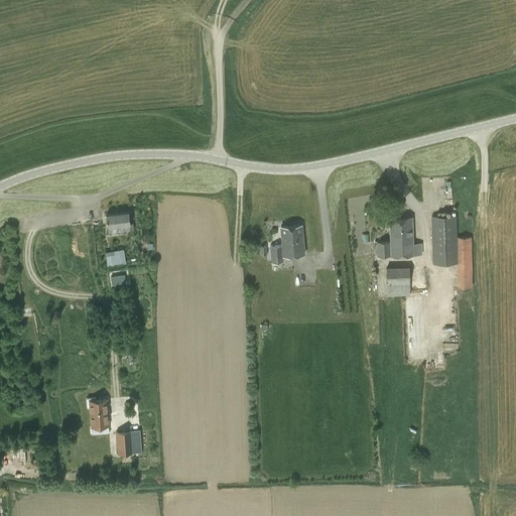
[(417,191),(429,191),(429,183),(435,183),(435,178),(418,178),(417,191)]
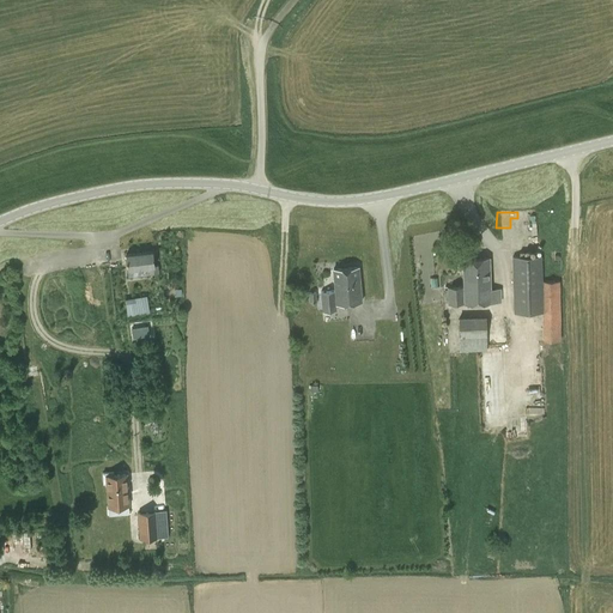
[(153,250),(126,255),(127,269),(149,267),(150,274),(159,273),(158,265),(155,265),(153,250)]
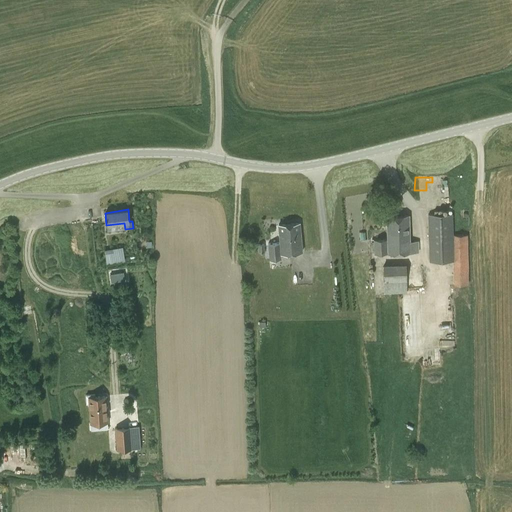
[(453,261),(452,213),(428,214),(429,262),(453,261)]
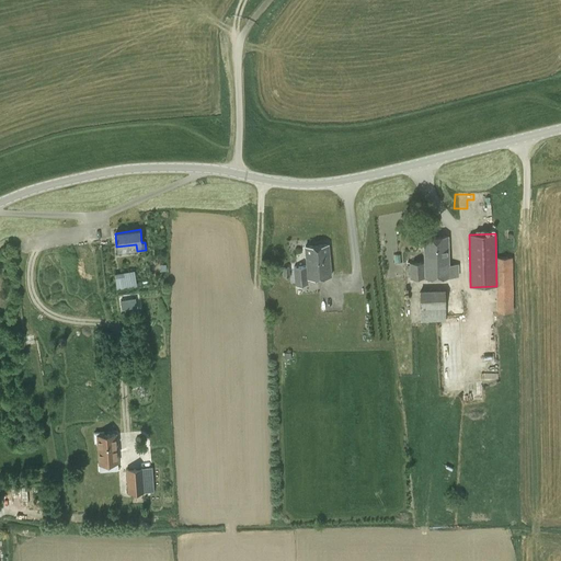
[(424,262),(410,262),(410,278),(424,276),(425,277),(458,276),(458,264),(449,264),(448,236),(423,237),(424,262)]
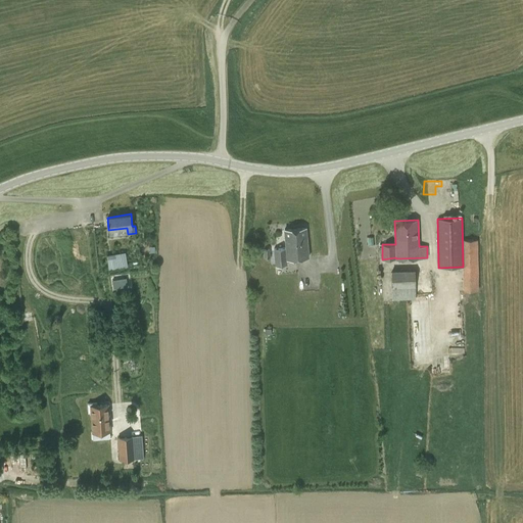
[(274,249),(275,265),(288,264),(288,258),(308,257),(306,228),(284,229),(286,248),(274,249)]
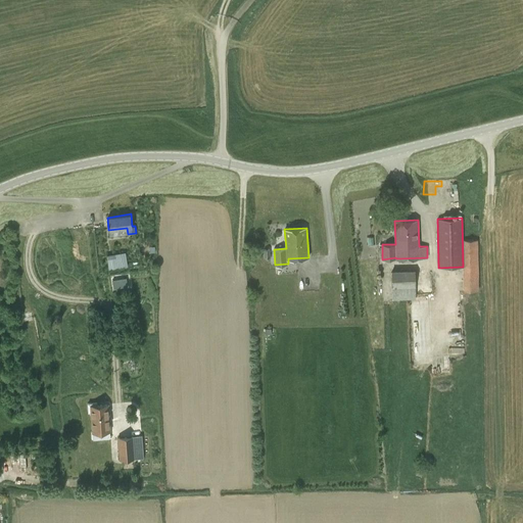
[(109,269),(127,266),(125,251),(107,254),(109,269)]
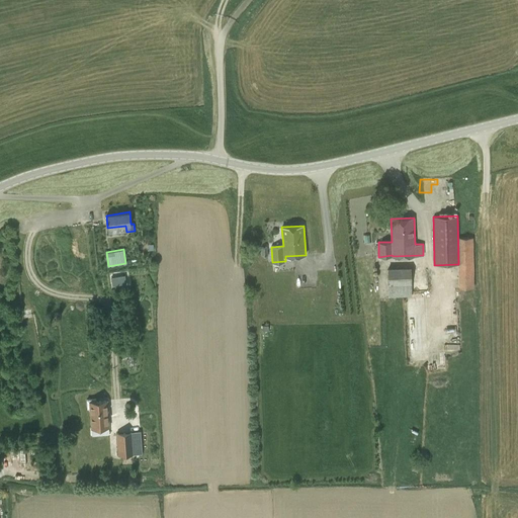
[(412,296),(411,267),(387,268),(389,297),(412,296)]
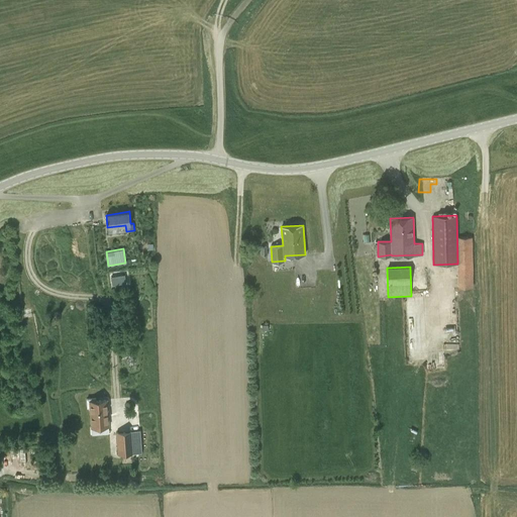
[(420,299),(410,303),(412,309),(422,306),(420,299)]
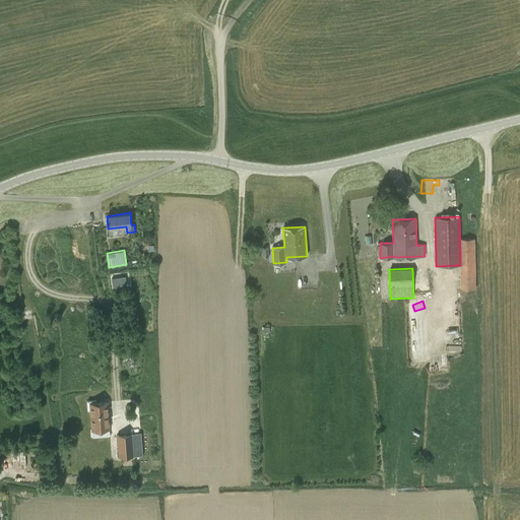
[(429,362),(430,372),(449,371),(448,361),(429,362)]
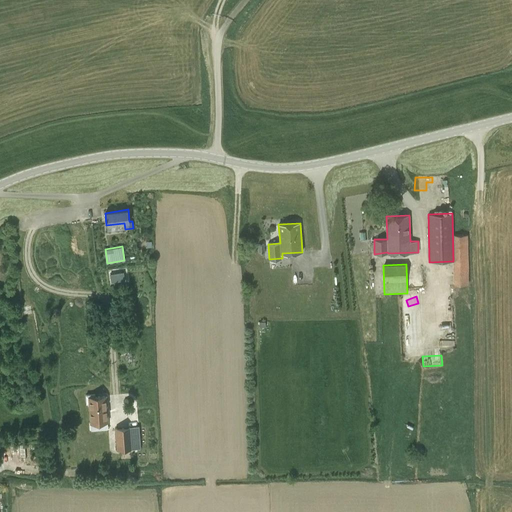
[(86,380),(92,377),(88,368),(82,370),(86,380)]
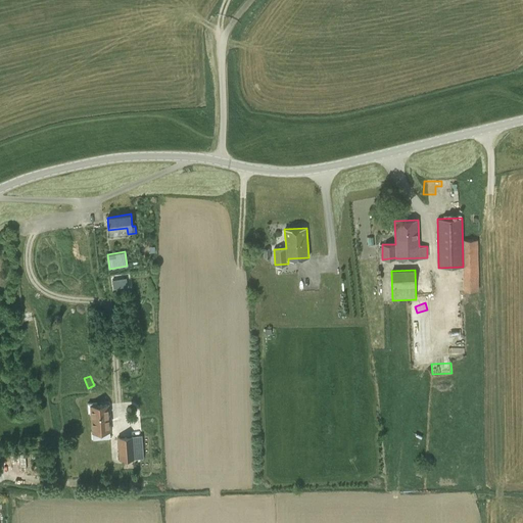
[(96,402),(88,403),(88,413),(90,413),(92,432),(109,431),(107,405),(96,406),(96,402)]
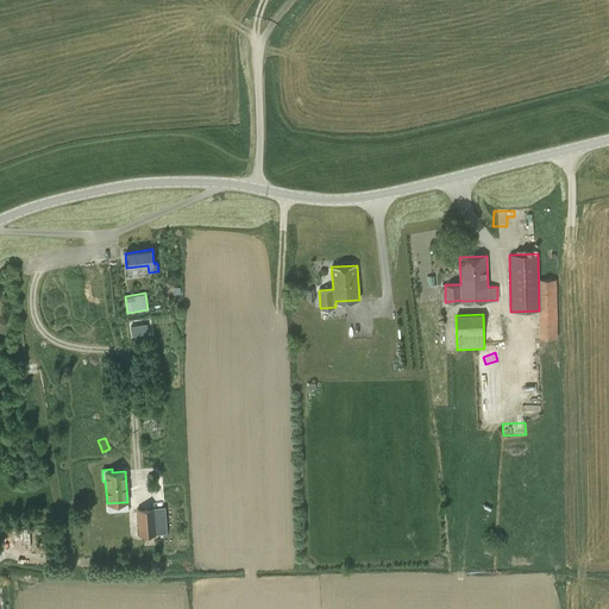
[(155,508),(137,509),(139,535),(157,534),(155,508)]
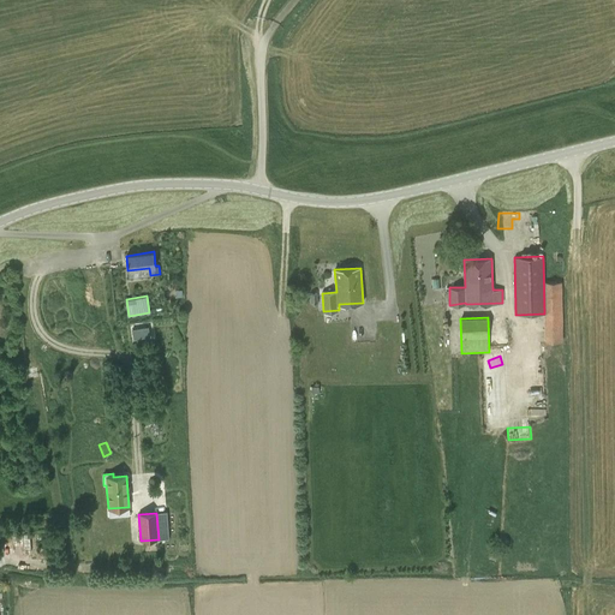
All buildings are outlined.
